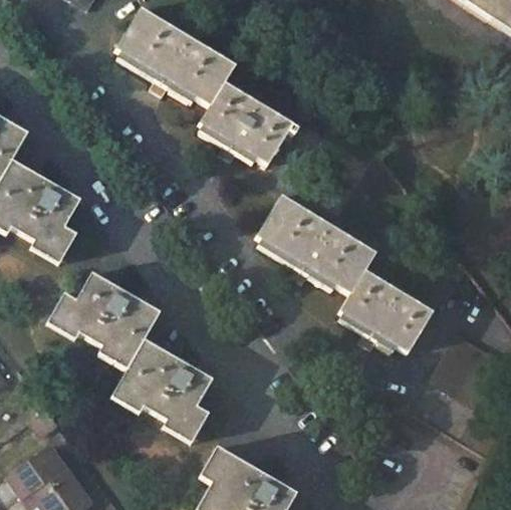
[(481,0),(510,19),(510,0),(481,0)]
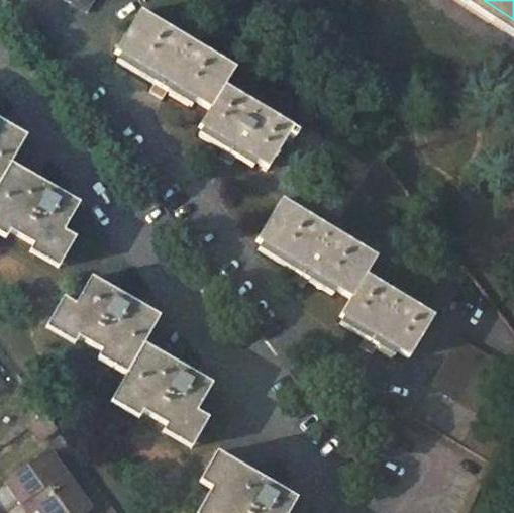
[(236,62),(143,7),(119,46),(211,104),(201,120),(269,162),(294,121),(226,80),(236,62)]
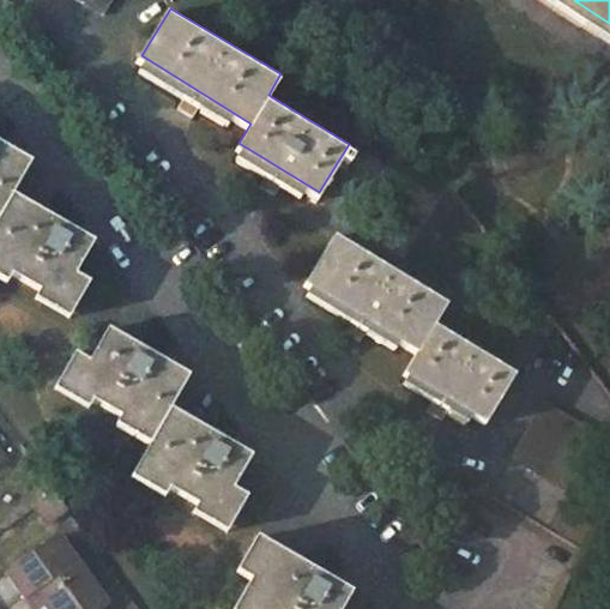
[(0,145),(0,276),(72,315),(92,278),(79,272),(97,239),(53,215),(13,193),(31,162),(0,145)]
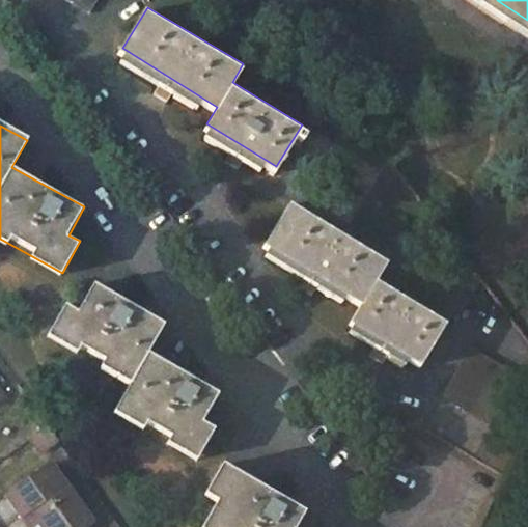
[(388,257),(289,200),(265,242),(363,301),(353,317),(424,360),(450,317),(378,275),(388,257)]
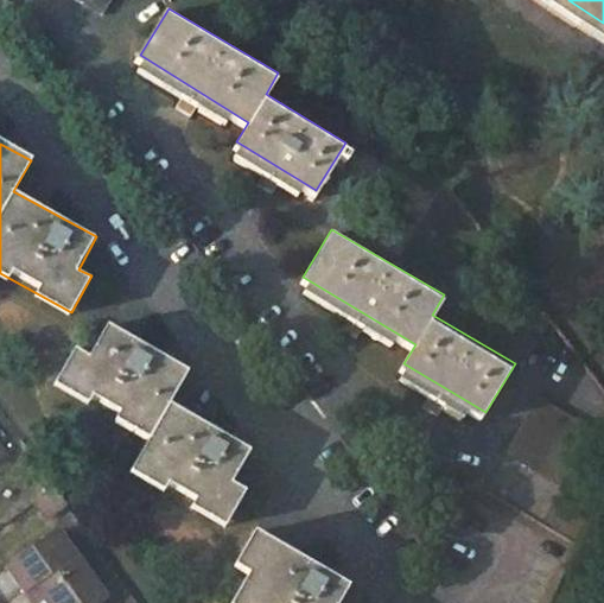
[(78,350),(61,381),(157,435),(139,467),(233,519),(252,486),(239,480),(256,448),(211,423),(175,402),(191,372),(146,347),(110,328),(93,359),(78,350)]
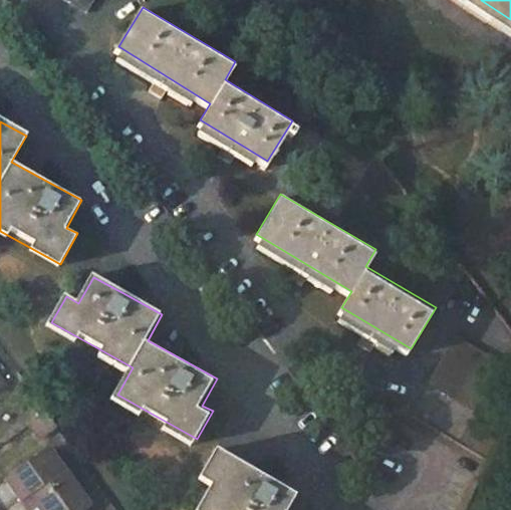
[(503,356),(459,330),(433,374),(476,402),(503,356)]
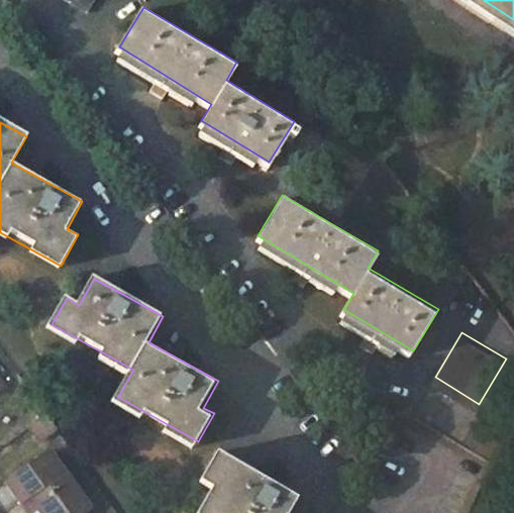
[(41,438),(61,427),(52,412),(32,423),(41,438)]
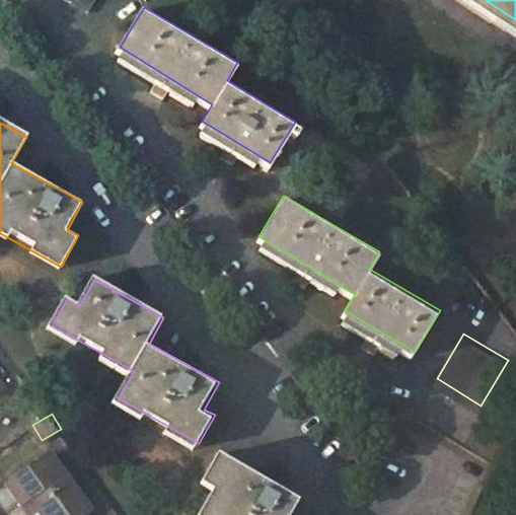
[(49,442),(5,471),(20,494),(28,489),(48,514),(69,514),(90,501),(49,442)]
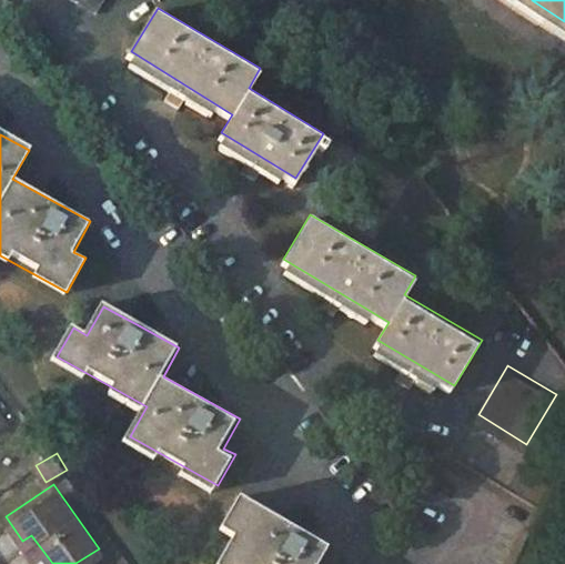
[(284,520),(243,496),(224,531),(236,537),(221,563),(324,563),(334,547),(284,520)]
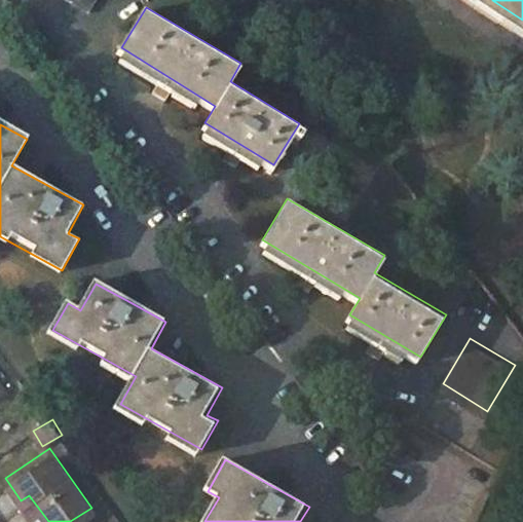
[(48,521),(29,495),(21,500),(36,521),(48,521)]
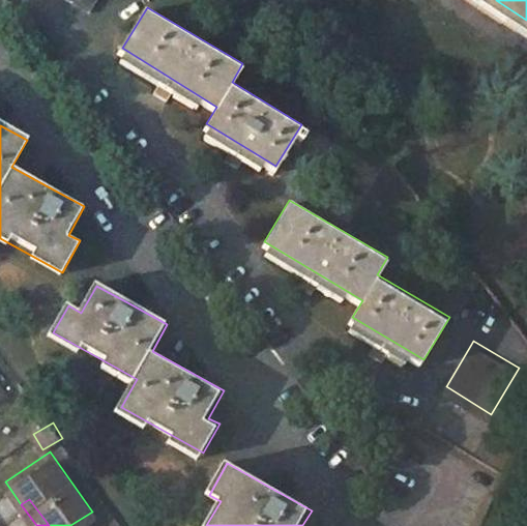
All buildings are outlined.
